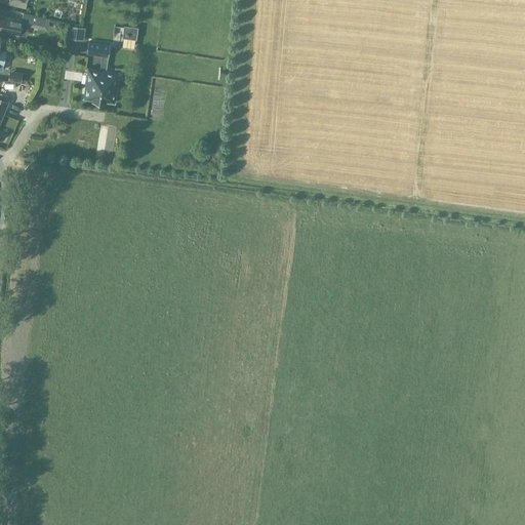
[(24,8),(25,0),(5,0),(5,4),(24,8)]
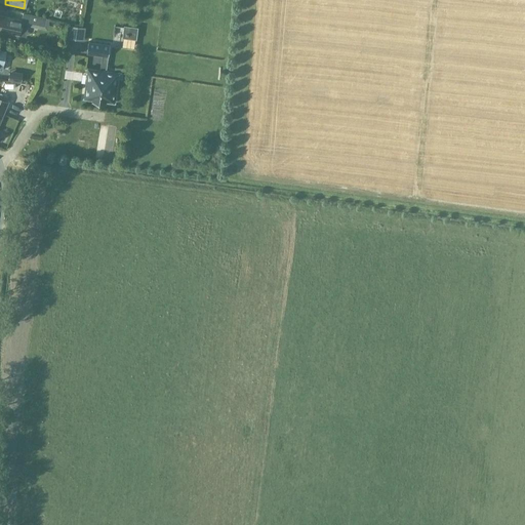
[(47,17),(26,13),(24,22),(45,27),(47,17)]
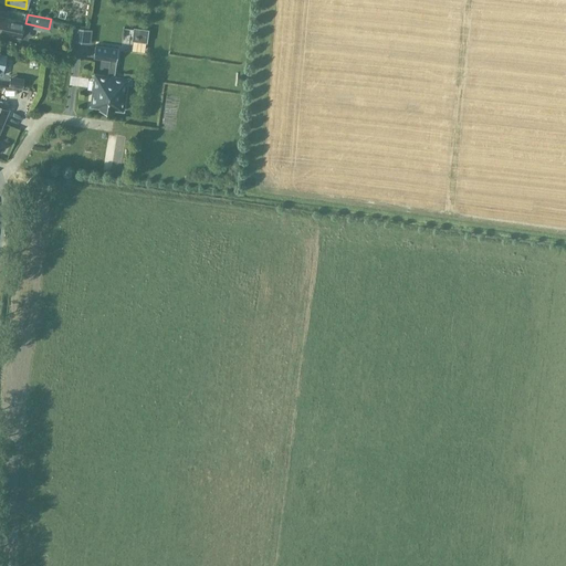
[(0,32),(20,37),(22,24),(0,18),(0,32)]
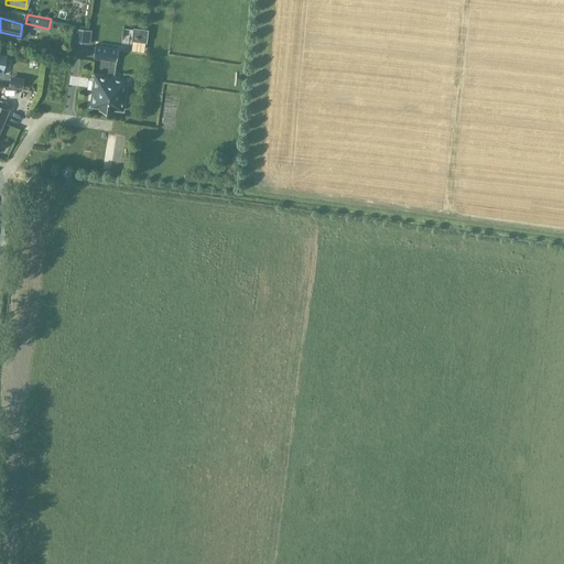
[(136,28),(134,33),(139,34),(139,40),(148,41),(149,30),(136,28)]
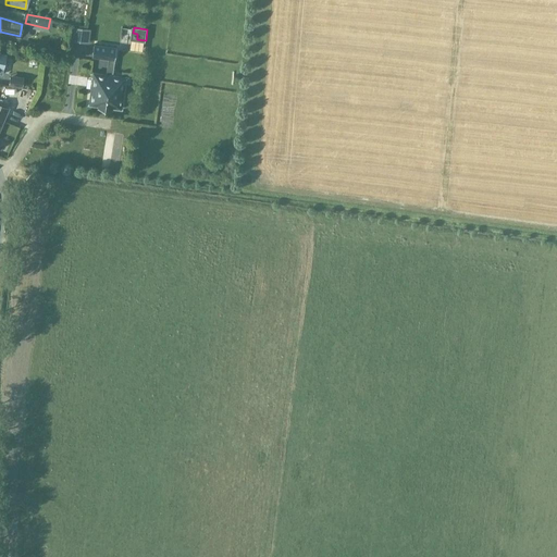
[(94,45),(91,57),(108,59),(114,60),(116,48),(94,45)]
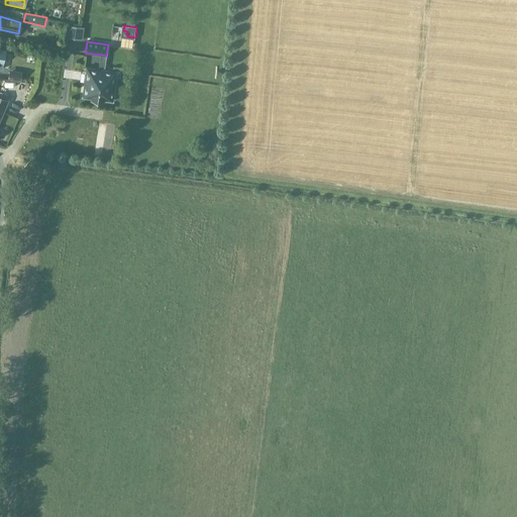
[(82,97),(91,98),(91,99),(103,101),(103,100),(112,102),(112,101),(115,80),(114,79),(115,72),(104,70),(98,69),(86,68),(82,97)]
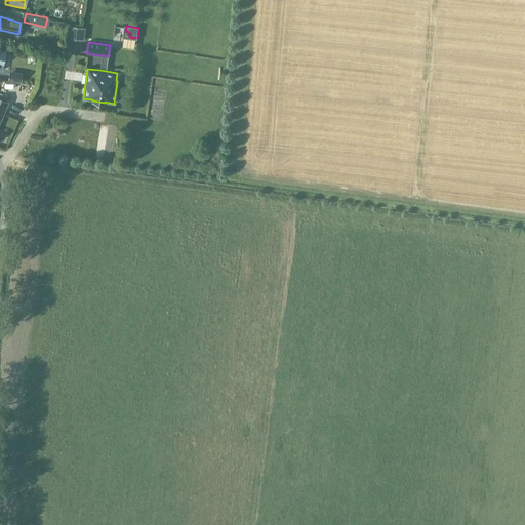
[(23,72),(9,71),(8,79),(22,81),(23,72)]
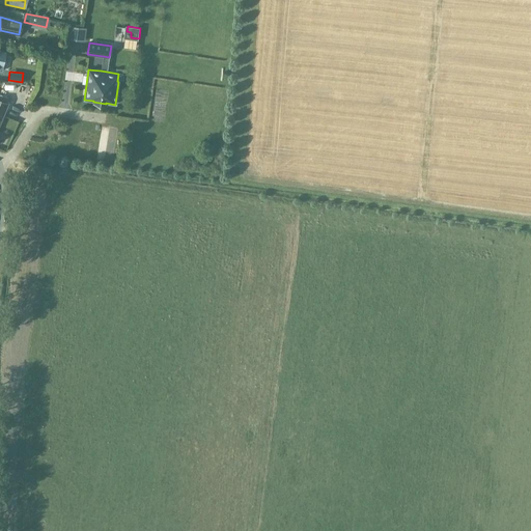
[(0,122),(8,103),(0,99),(0,122)]
